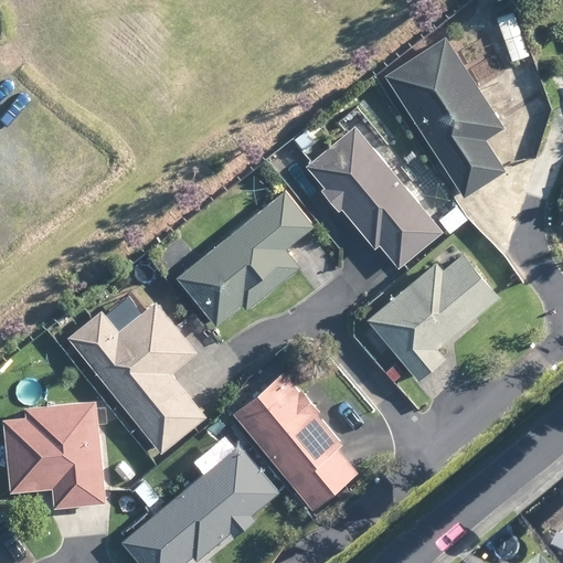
[(505,128),(481,93),(445,36),(385,76),(444,166),(464,197),(506,170),(486,140),(495,135),(501,130),(505,128)]
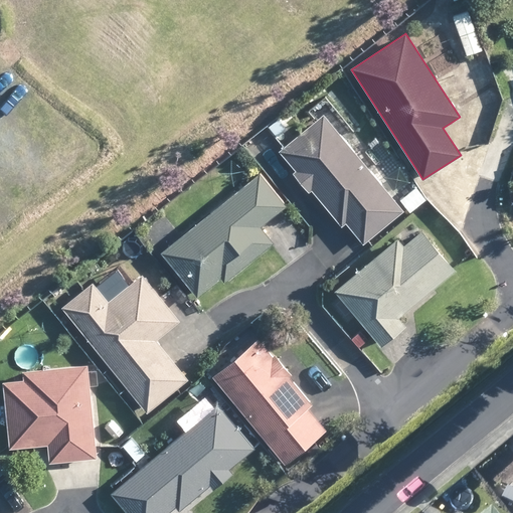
[(361,241),(363,244),(403,212),(324,114),(323,116),(320,113),(315,116),(317,119),(280,150),(295,170),(293,171),(309,192),(312,190),(341,226),(346,222),(361,241)]
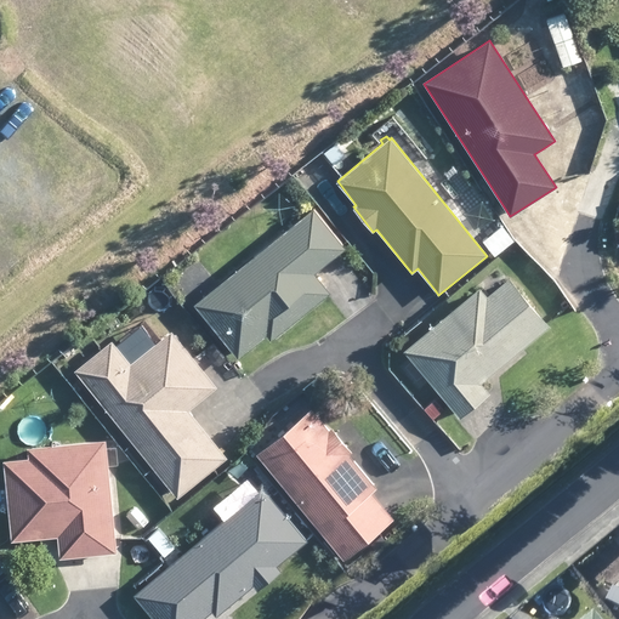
[(313,273),(344,249),(311,210),(216,287),(196,305),(239,358),(267,335),(272,340),(330,294),(313,273)]
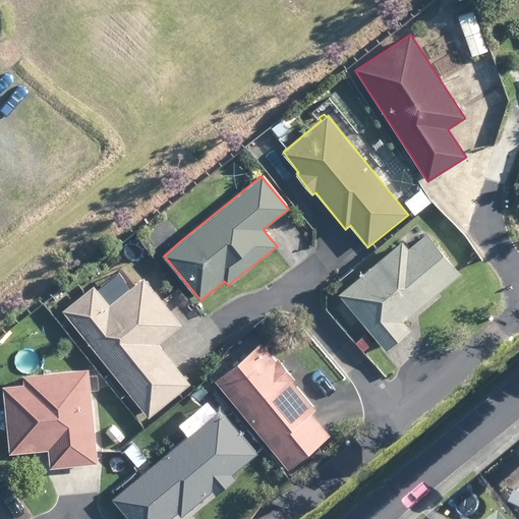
[(430,296),(439,290),(460,272),(427,233),(408,250),(401,242),(339,294),(386,350),(410,329),(403,320),(430,296)]
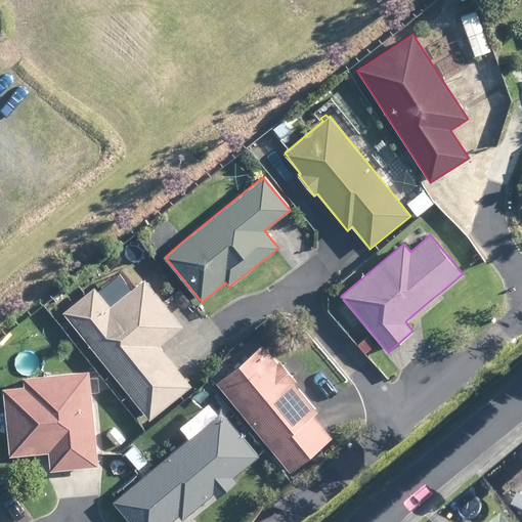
[(183,327),(168,308),(145,280),(137,288),(111,308),(99,294),(94,288),(63,312),(132,398),(146,417),(149,421),(191,387),(188,383),(159,346),(183,327)]
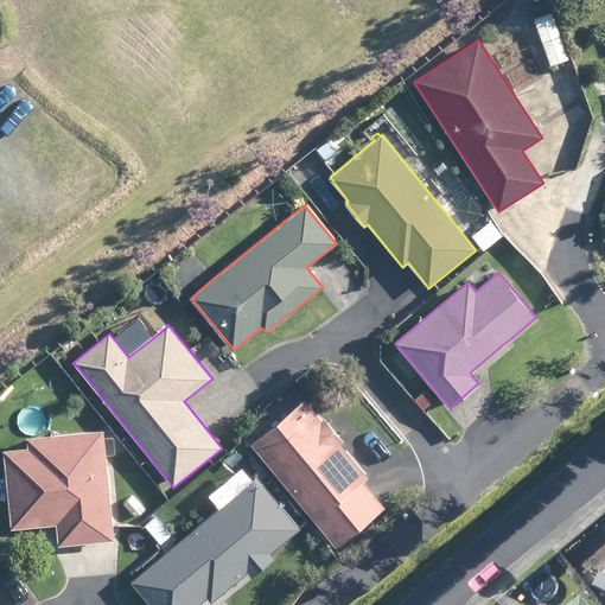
[(422,411),(434,401),(426,390),(414,401),(422,411)]
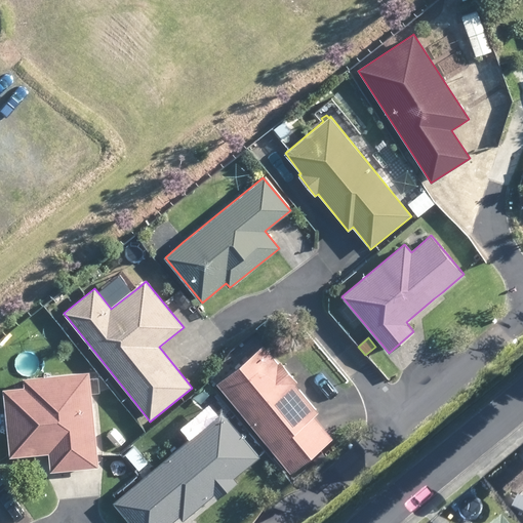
[(284,366),(280,362),(277,364),(263,347),(217,383),(219,386),(290,473),(333,439),(313,415),(317,412),(293,385),(296,381),(284,366)]
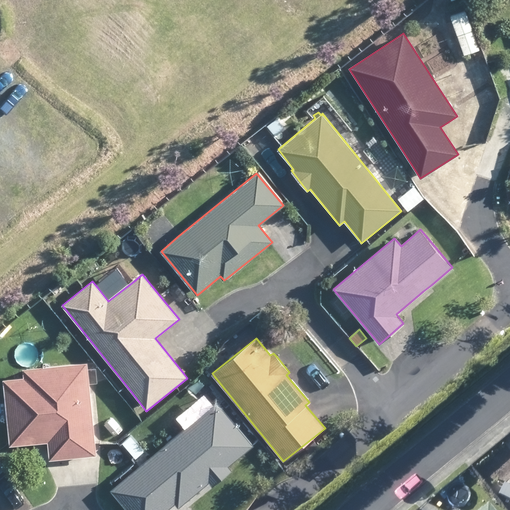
[(362,346),(371,355),(379,347),(370,338),(362,346)]
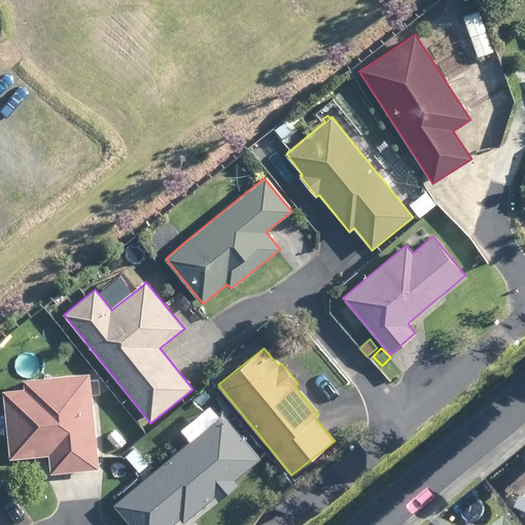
[(385,373),(395,381),(399,375),(389,366),(385,373)]
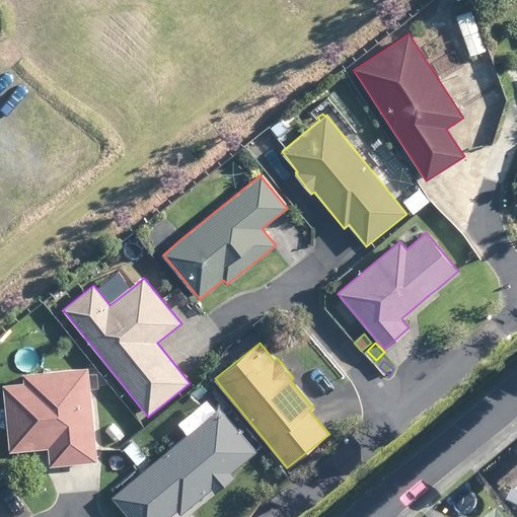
[(97,460),(88,369),(88,367),(22,373),(23,382),(4,384),(6,410),(8,429),(10,451),(33,448),(40,448),(48,447),(51,465),(97,460)]
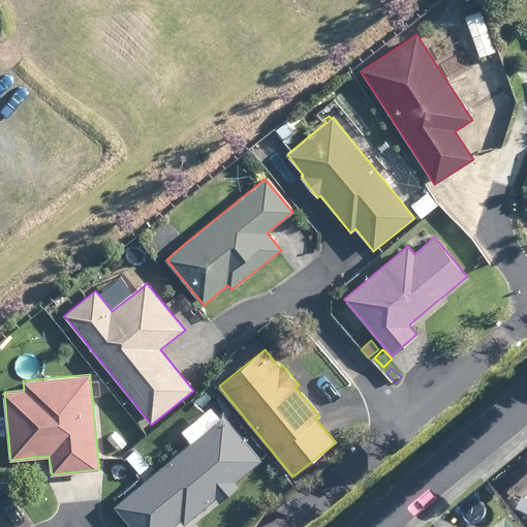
[(215,498),(218,501),(238,485),(235,481),(259,461),(224,417),(193,442),(114,506),(130,526),(171,526),(180,520),(183,524),(215,498)]
